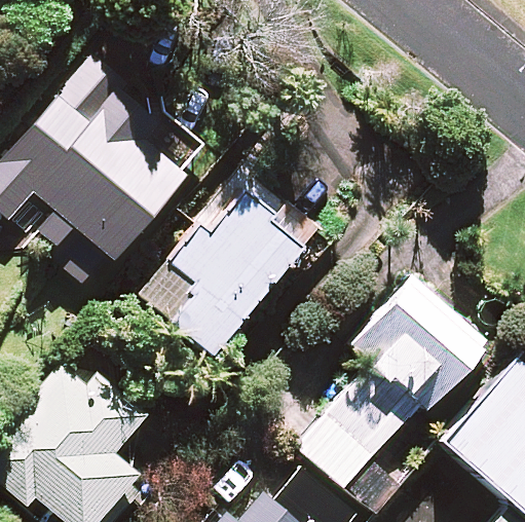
[(161,92),(101,42),(0,161),(0,212),(9,220),(33,191),(53,209),(34,231),(98,285),(210,151),(152,103),(161,92)]
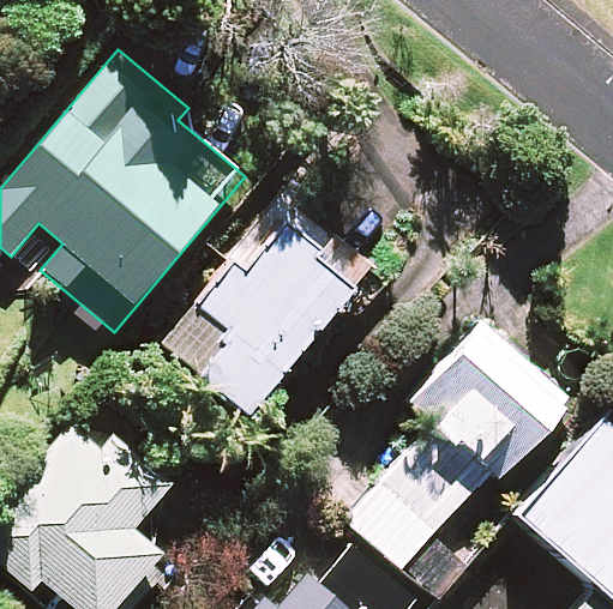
[(373,271),(337,240),(284,222),(268,242),(258,233),(163,343),(250,416),(373,271)]
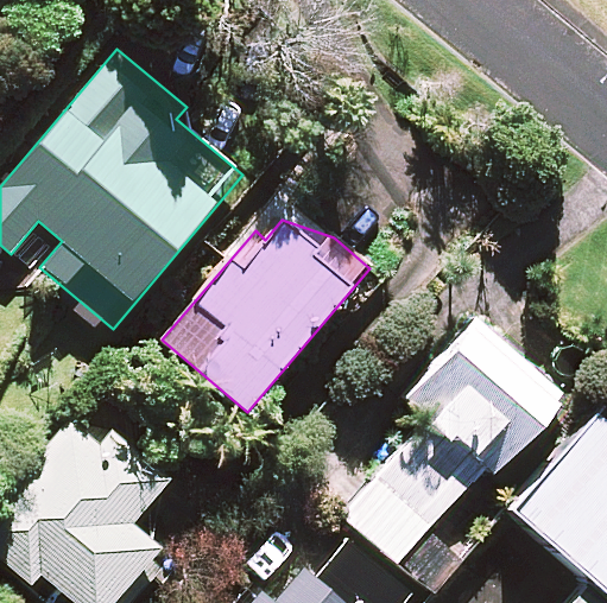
[(566,399),(474,317),(404,395),(429,417),(342,513),(432,595),(479,544),(444,514),(486,468),(495,477),(566,399)]
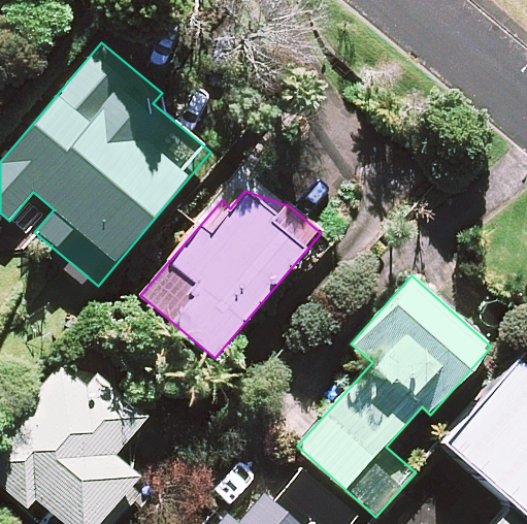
[(526,344),(512,331),(436,417),(526,494),(526,344)]
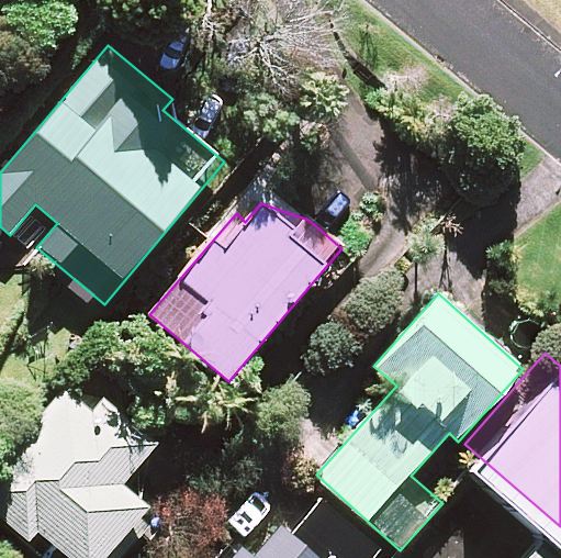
[(96,391),(71,390),(7,468),(18,477),(0,498),(0,515),(33,544),(41,535),(69,557),(107,557),(148,509),(123,488),(159,444),(96,391)]
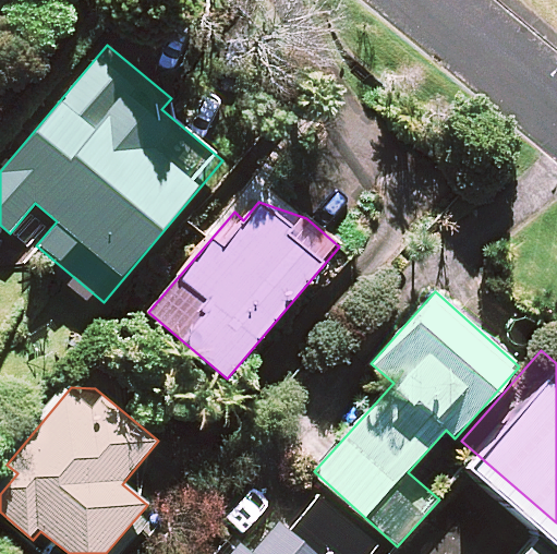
[(372,553),(379,546),(323,497),(293,532),(282,522),(255,553),(251,553),(240,544),(232,553),(333,553),(334,553),(335,553),(372,553)]
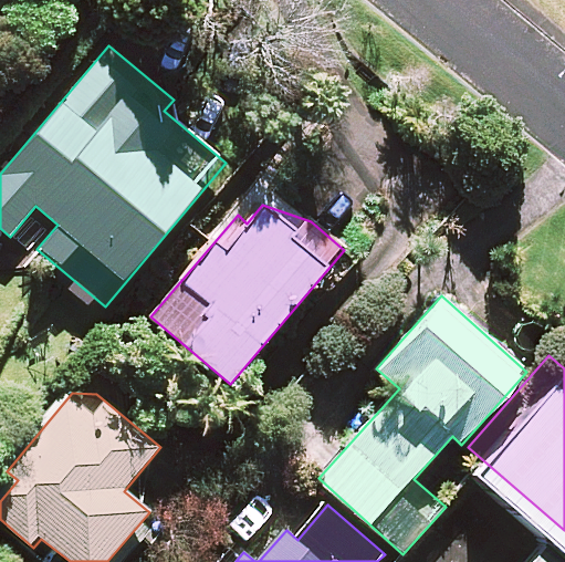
All buildings are outlined.
